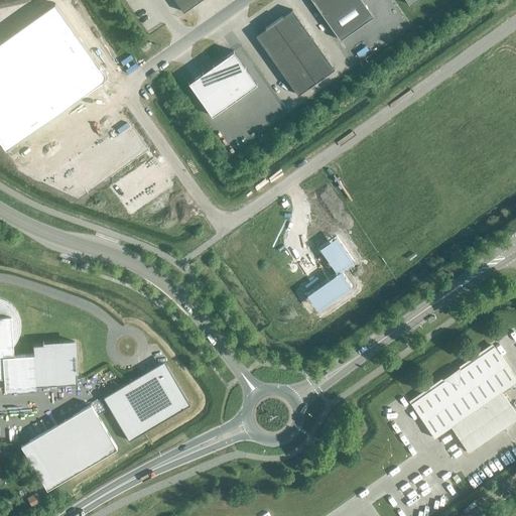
[(173,0),(182,12),(200,0),(173,0)]
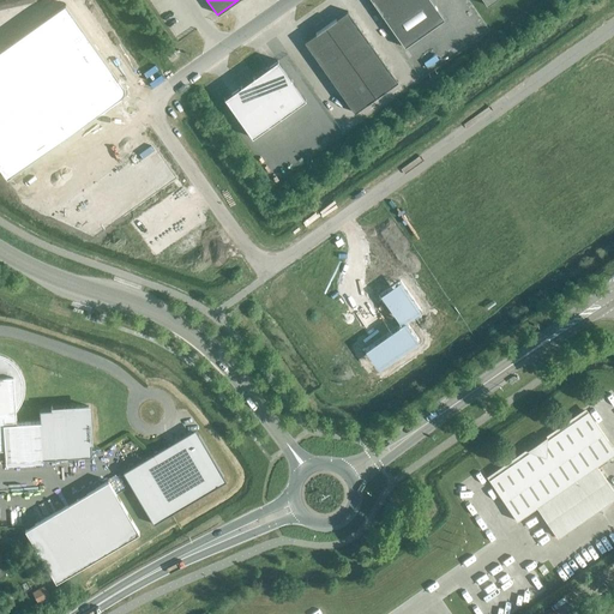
[(371,0),(404,47),(444,19),(429,0),(371,0)]
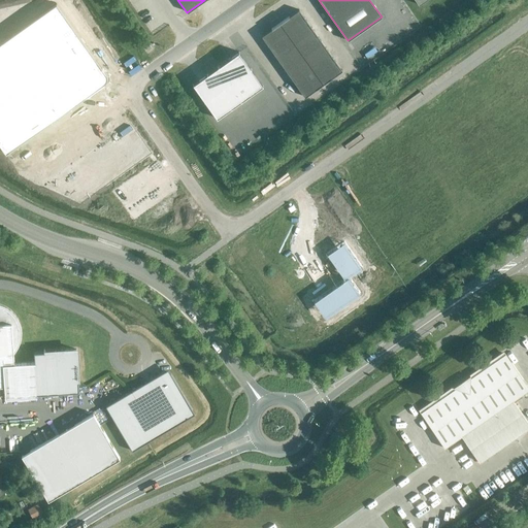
[(48,6),(0,39),(0,153),(96,85),(98,83),(98,81),(99,80),(99,77),(98,75),(48,6)]
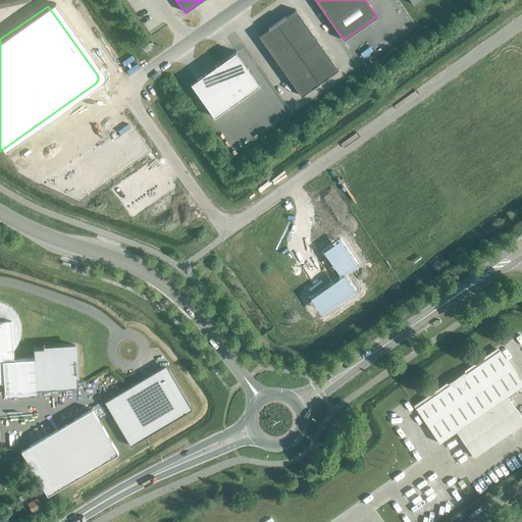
[(296,9),(258,36),(301,96),(338,69),(296,9)]
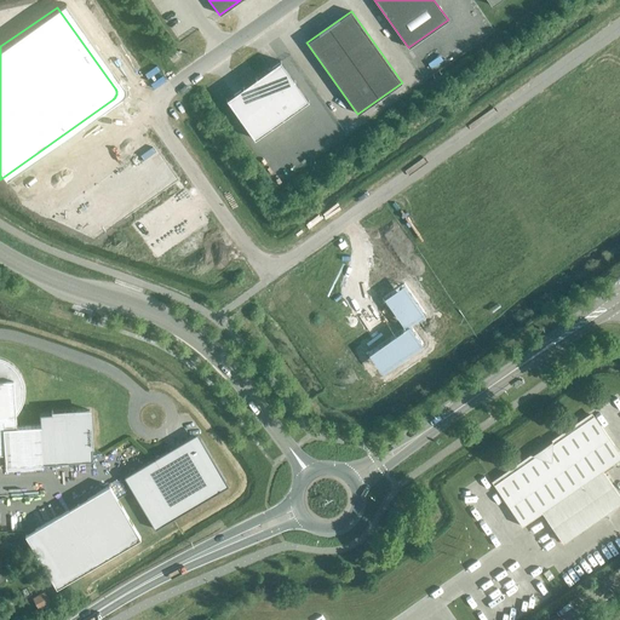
[(308,101),(280,62),(227,99),(254,138),(308,101)]
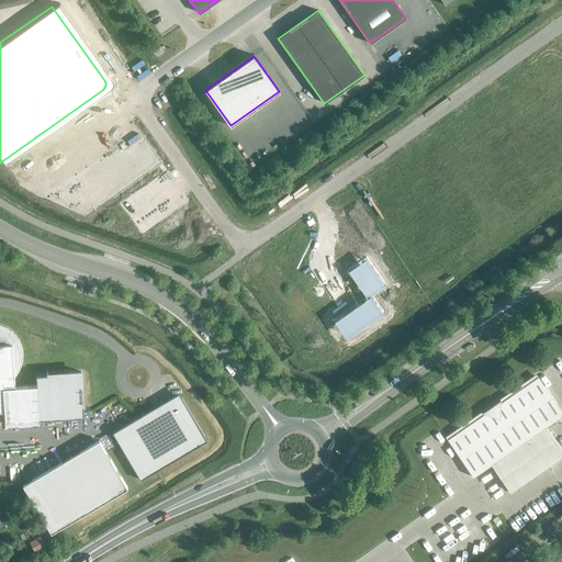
[(367,296),(334,319),(344,335),(350,335),(383,312),(371,293),(384,284),(366,257),(348,270),(367,296)]
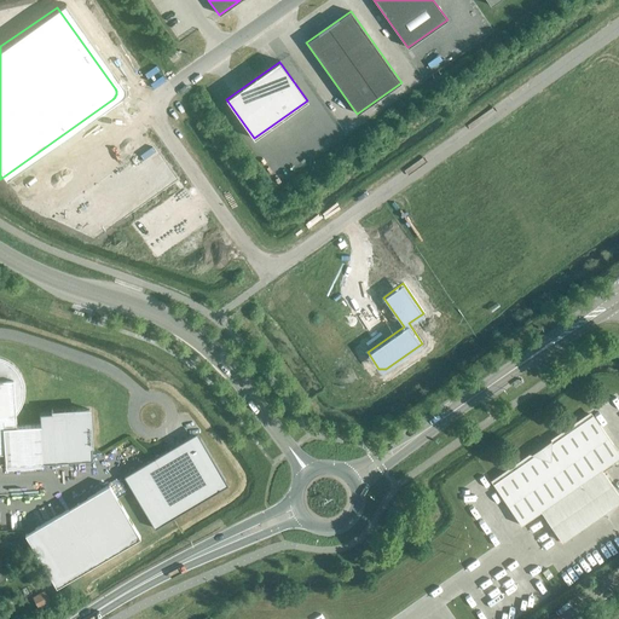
[(0,452),(5,452),(6,464),(7,464),(42,462),(92,458),(92,447),(92,446),(90,410),(53,411),(51,412),(40,412),(40,424),(16,426),(16,412),(17,410),(19,405),(21,400),(22,395),(23,391),(22,385),(21,380),(18,375),(16,371),(12,366),(9,364),(4,360),(0,359),(0,452)]
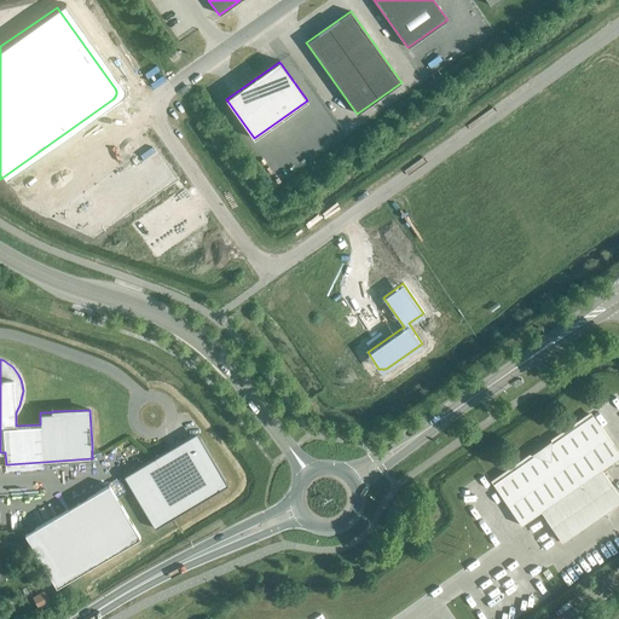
[(608,410),(602,414),(608,423),(614,418),(608,410)]
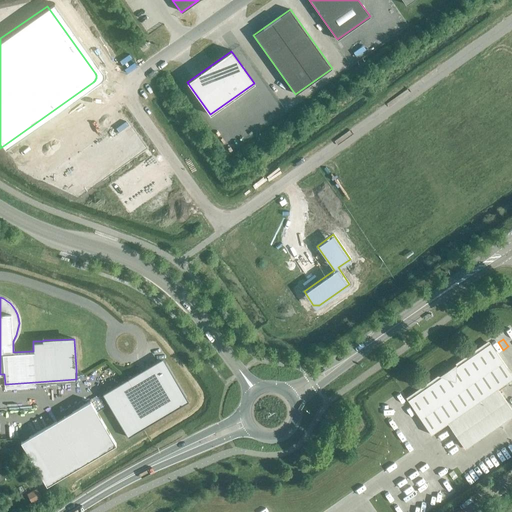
[(511,374),(490,343),(407,400),(431,434),(447,423),(464,447),(511,414),(511,409),(497,388),(511,377),(511,374)]
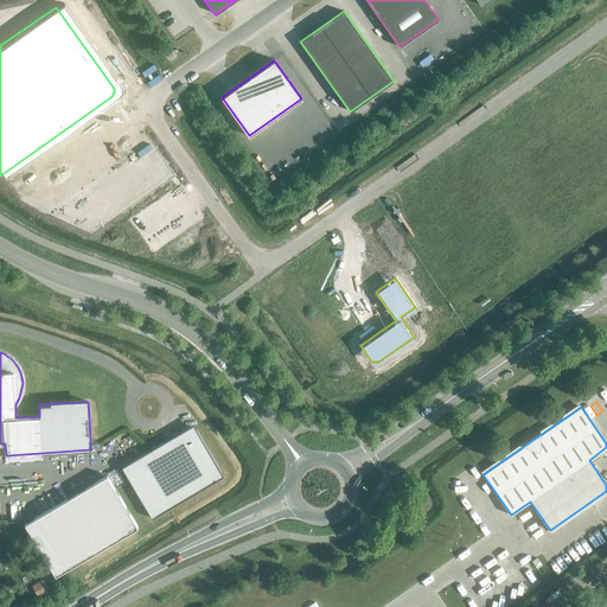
[(122,466),(153,518),(224,475),(195,423),(122,466)]
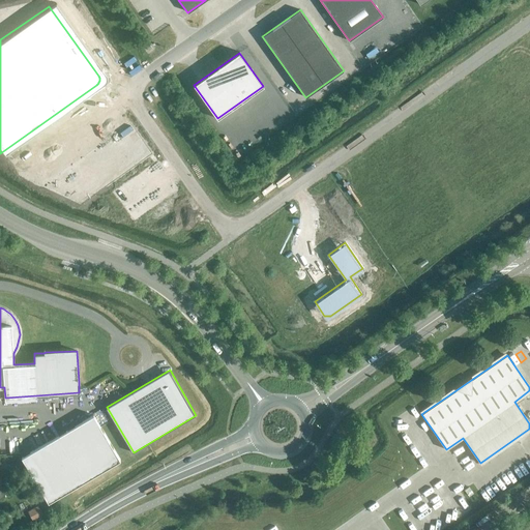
[(93,415),(22,458),(48,502),(120,460),(93,415)]
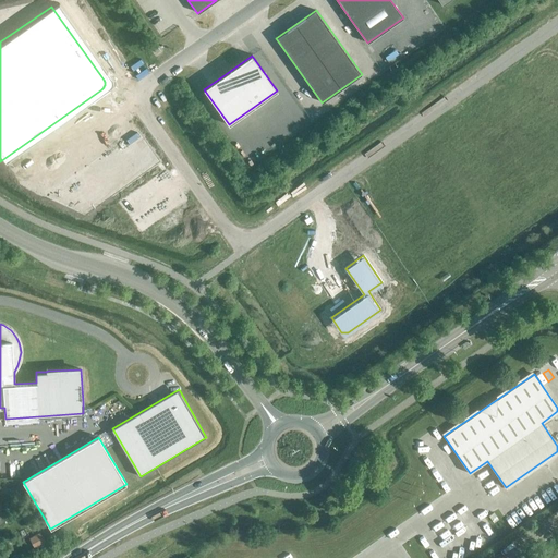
[(28,538),(35,549),(46,543),(40,532),(28,538)]
